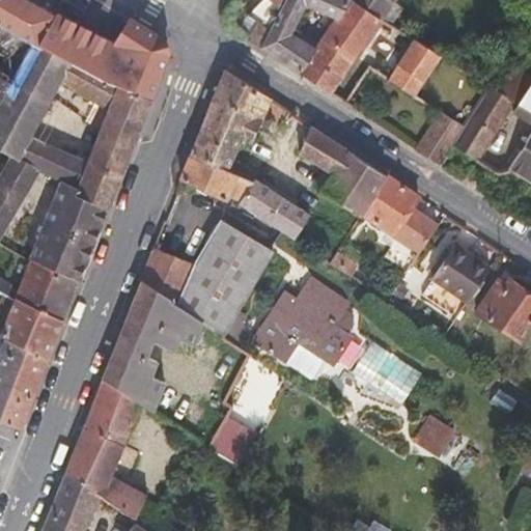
[(0,0),(0,23),(39,45),(54,19),(56,16),(28,0),(0,0)]
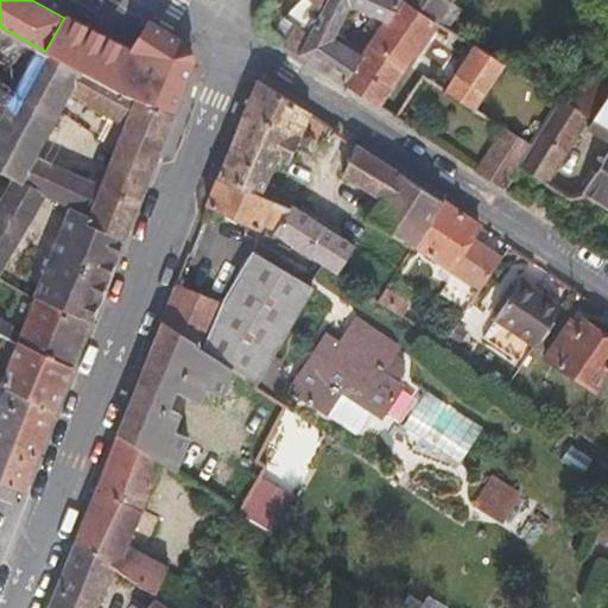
[(298,0),(286,13),(272,36),(298,54),(325,0),(298,0)]
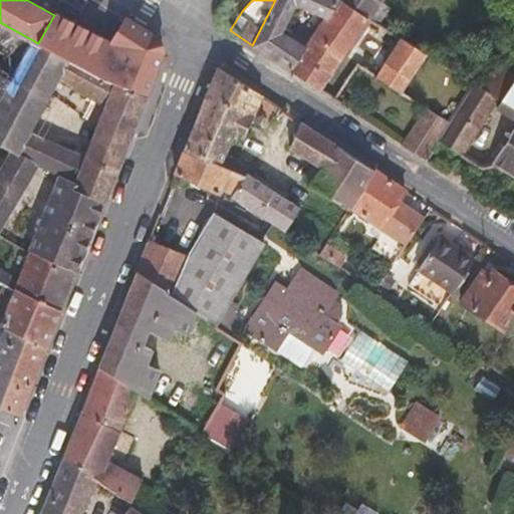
[(275,0),(252,45),(290,69),(305,45),(282,31),(295,3),(324,16),(334,0),(275,0)]
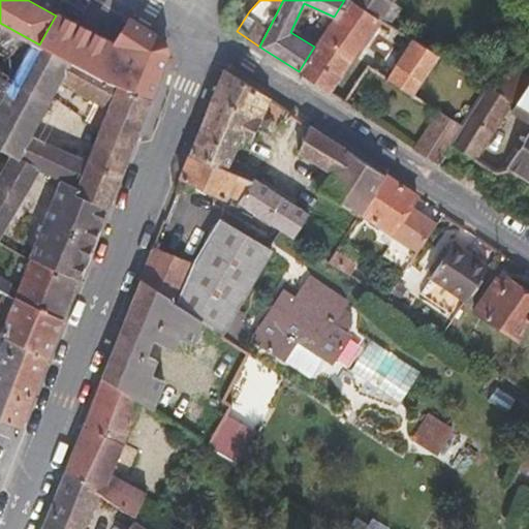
[(314,47),(299,71),(330,92),(351,59),(379,18),(354,2),(351,0),(344,0),(334,17),(315,47),(314,47)]
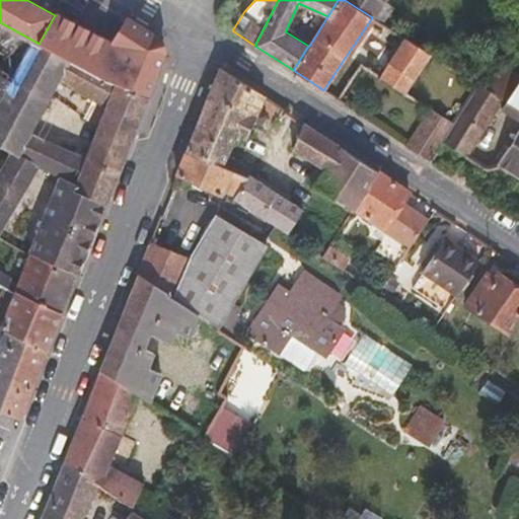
[(349,0),(348,2),(372,17),(382,0),(349,0)]
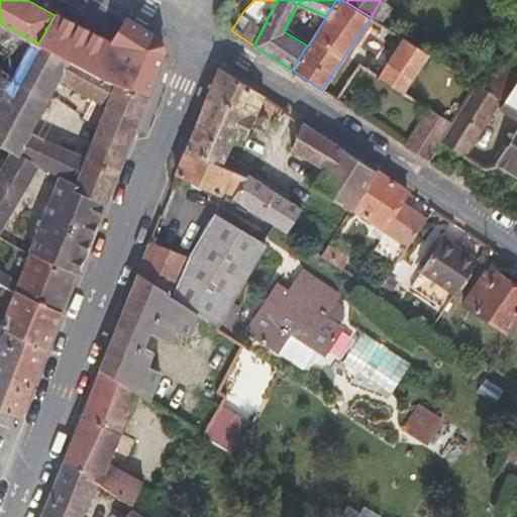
[(128,55),(157,71),(165,50),(161,36),(128,16),(114,39),(114,45),(128,55)]
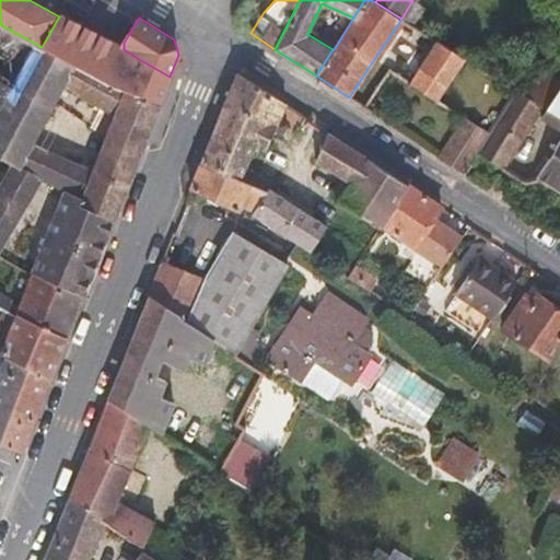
[(108,84),(160,104),(168,80),(117,48),(121,42),(103,32),(97,43),(57,20),(42,47),(108,84)]
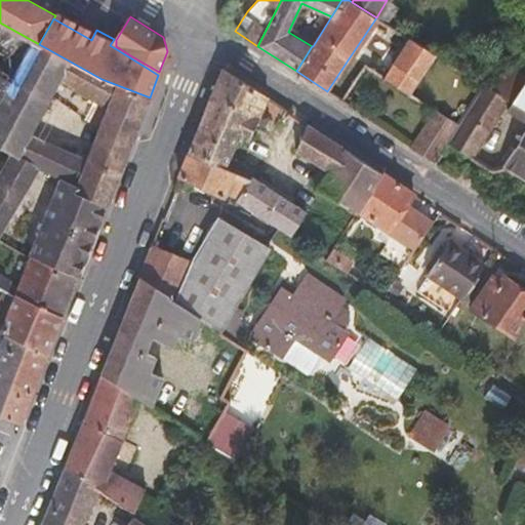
[(52,172),(62,177),(77,185),(75,192),(88,198),(107,206),(135,134),(150,97),(102,79),(39,44),(0,23),(0,96),(3,98),(0,103),(0,145),(13,153),(21,156),(38,165),(52,172)]
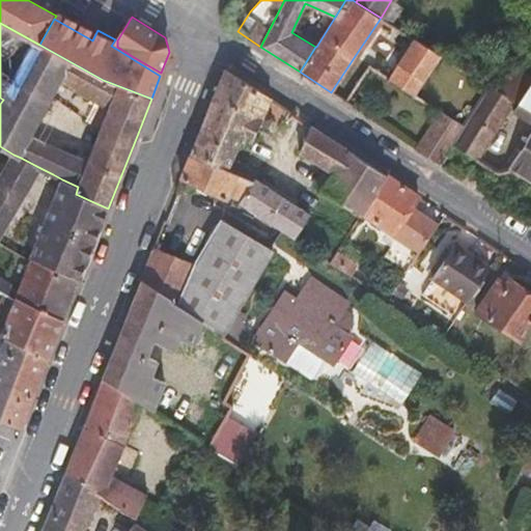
[(413,94),(440,56),(414,39),(397,63),(389,78),(413,94)]
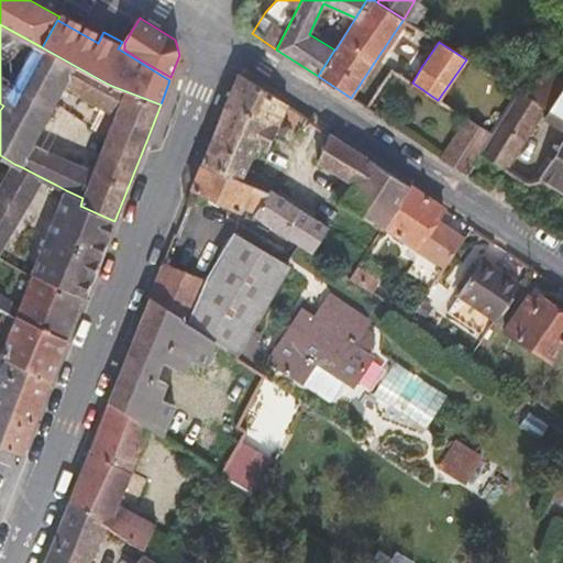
[(280,121),(289,103),(240,70),(202,163),(242,179),(257,147),(266,152),(277,130),(284,133),(287,125),(287,124),(280,121)]
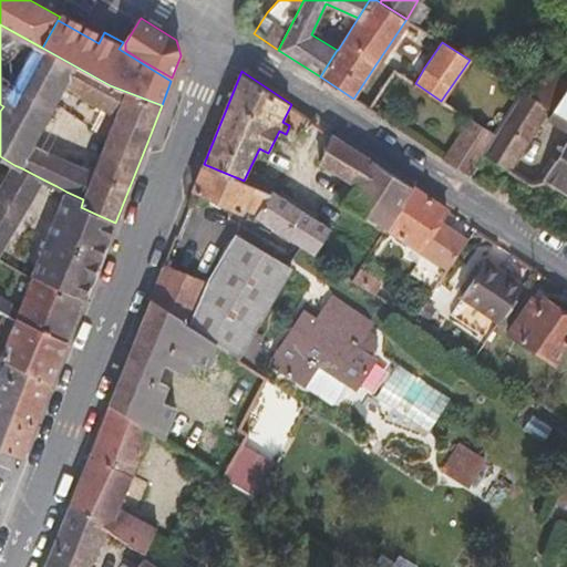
[(524,95),(497,136),(485,155),(509,171),(545,116),(566,130),(566,142),(544,178),(566,193),(566,85),(545,71),(527,98),(524,95)]
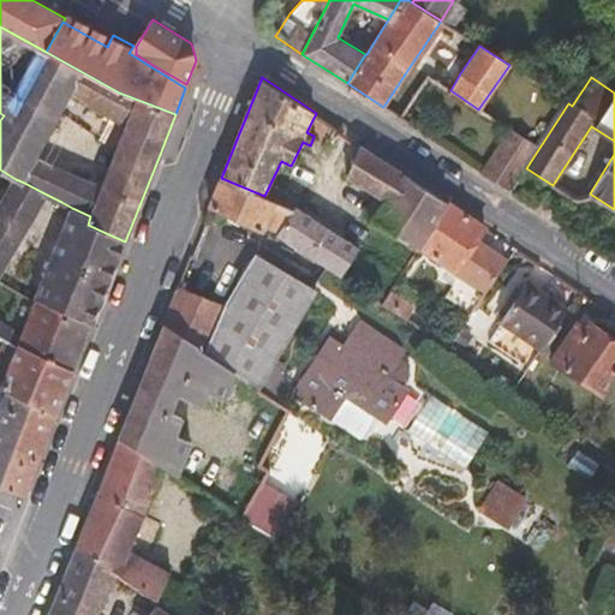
[(509,129),(482,171),(512,190),(526,168),(539,148),(509,129)]
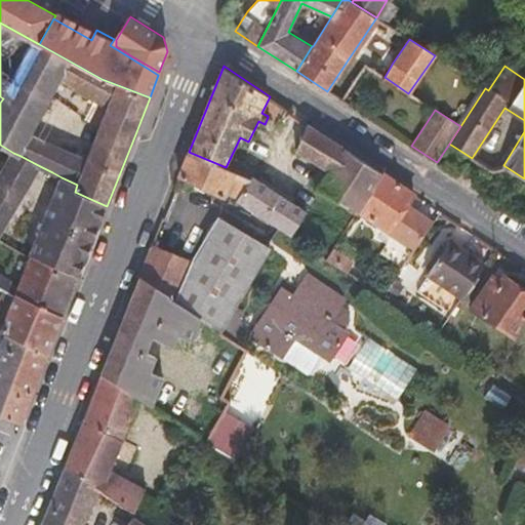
[(358,211),(384,173),(345,147),(308,123),(296,151),(329,171),(318,188),(357,213),(358,211)]
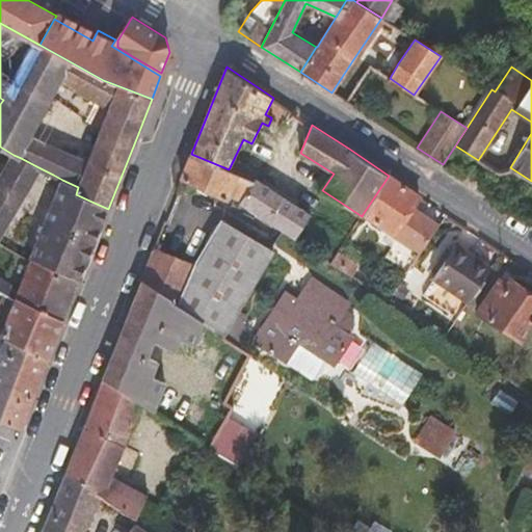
[(254,181),(229,169),(191,154),(182,178),(228,201),(231,194),(241,200),(254,181)]
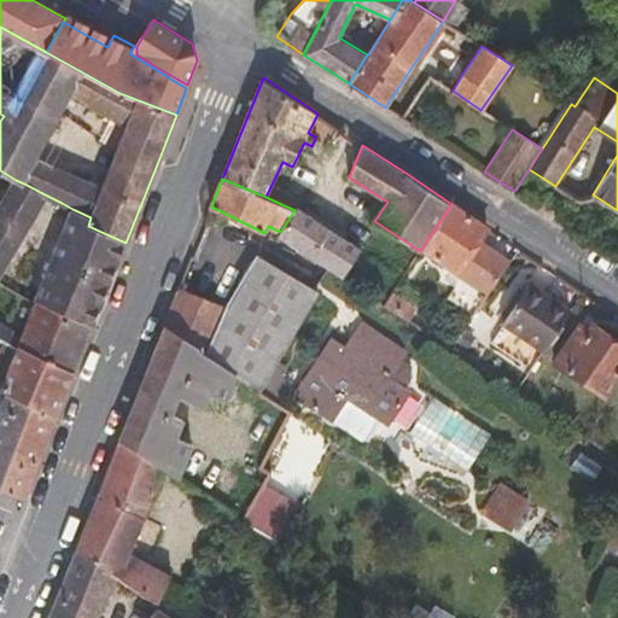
[(24,184),(16,180),(1,205),(18,214),(13,222),(24,228),(45,194),(24,184)]
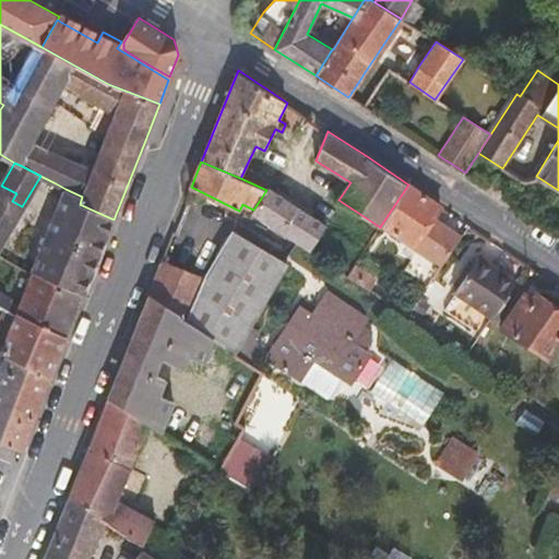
[(51,194),(61,200),(62,197),(66,189),(56,183),(51,194)]
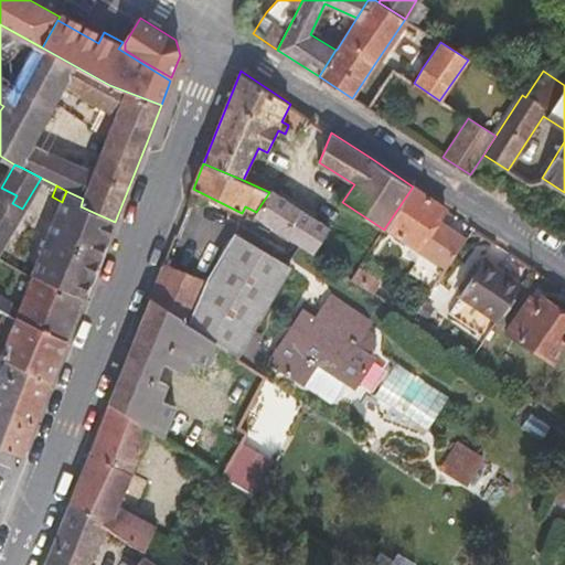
[(433,288),(467,238),(440,220),(447,210),(413,187),(385,227),(423,252),(409,272),(433,288)]
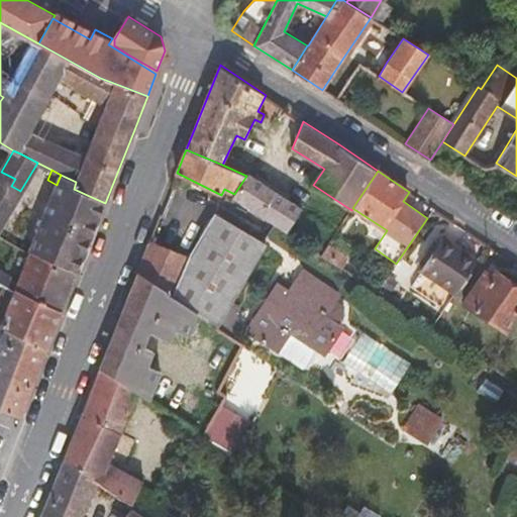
[(0,226),(20,191),(11,186),(15,179),(1,172),(0,172),(0,226)]
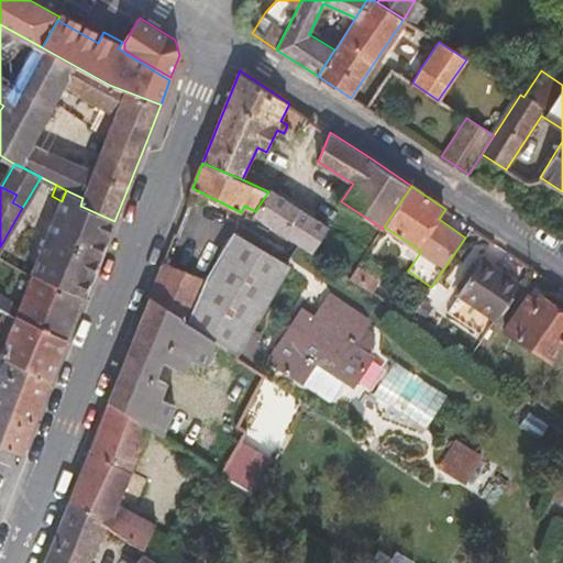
[(329,227),(322,222),(269,188),(268,191),(255,211),(253,214),(312,253),(329,227)]
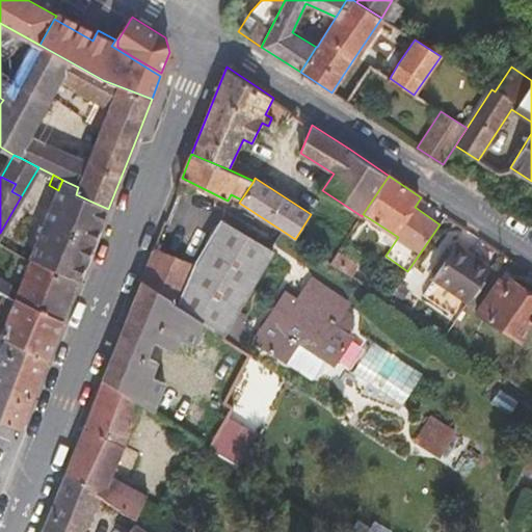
[(30,260),(80,280),(108,209),(89,201),(76,194),(59,187),(58,190),(52,206),(30,260)]
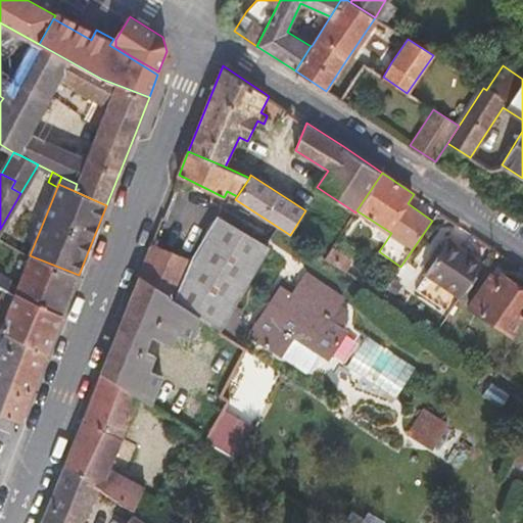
[(190,260),(151,245),(139,277),(200,318),(219,330),(235,304),(270,245),(218,215),(198,247),(190,260)]
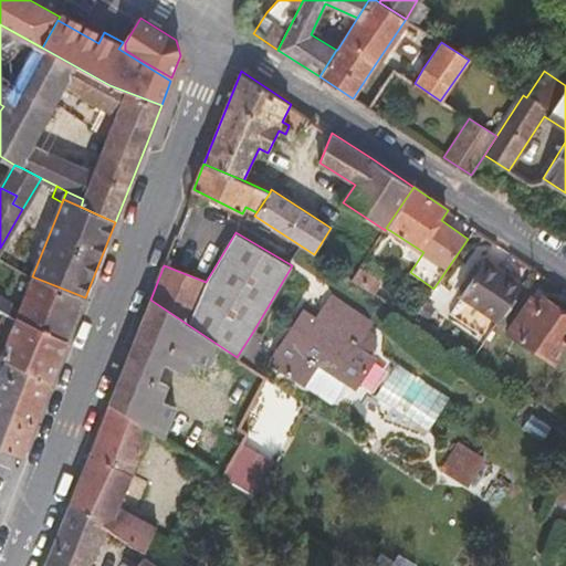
[(486,338),(523,283),(486,259),(460,296),(449,312),(486,338)]
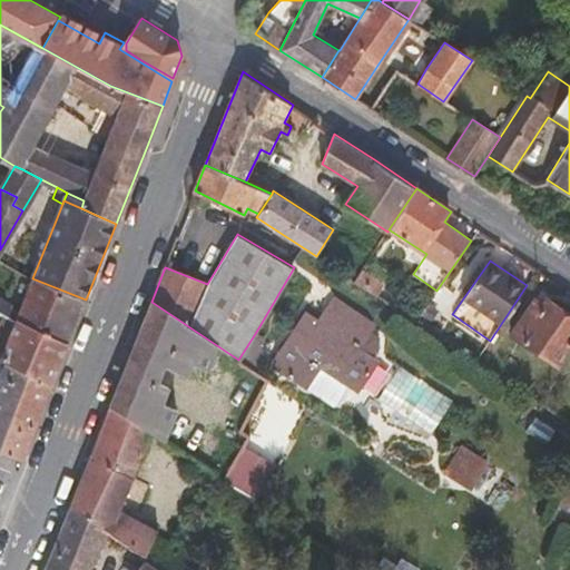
[(362,271),(354,282),(375,296),(383,284),(362,271)]
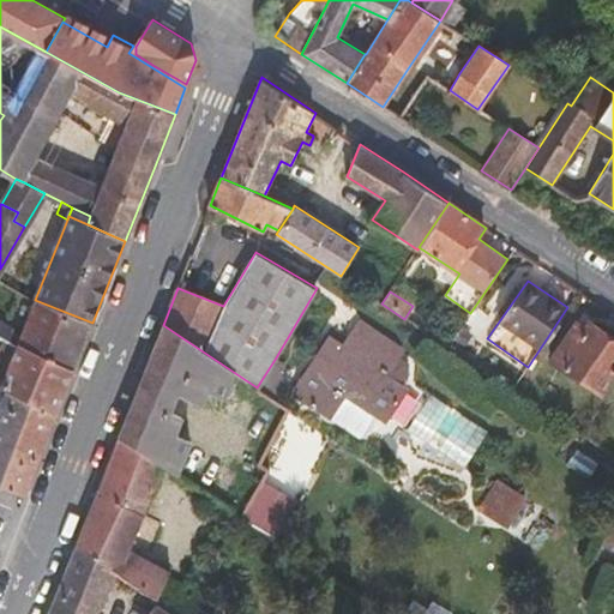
[(0,332),(17,343),(73,369),(92,323),(35,300),(35,299),(22,331),(0,318),(0,332)]
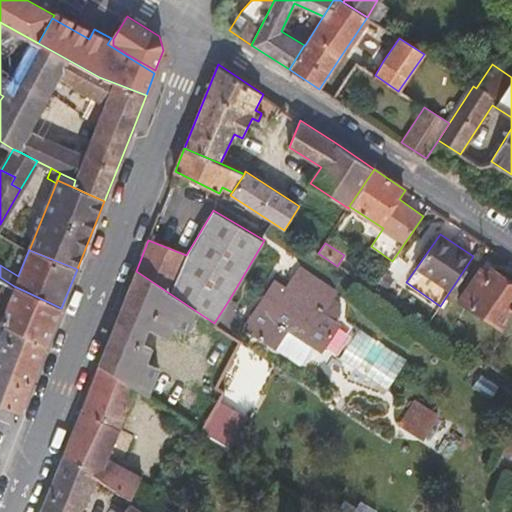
[(302,266),(298,272),(335,297),(339,290),(302,266)]
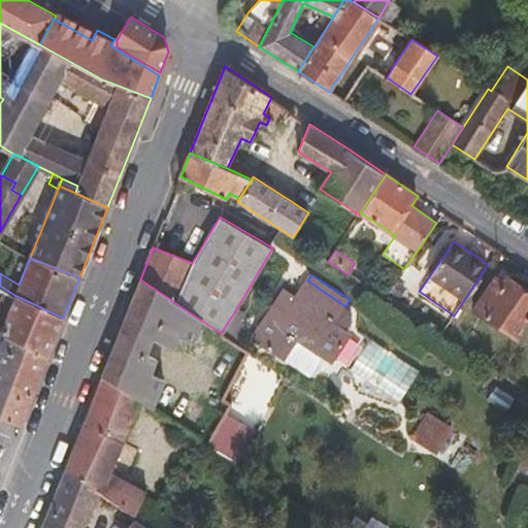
[(527,322),(527,290),(506,276),(502,282),(496,276),(473,309),(517,338),(527,322)]
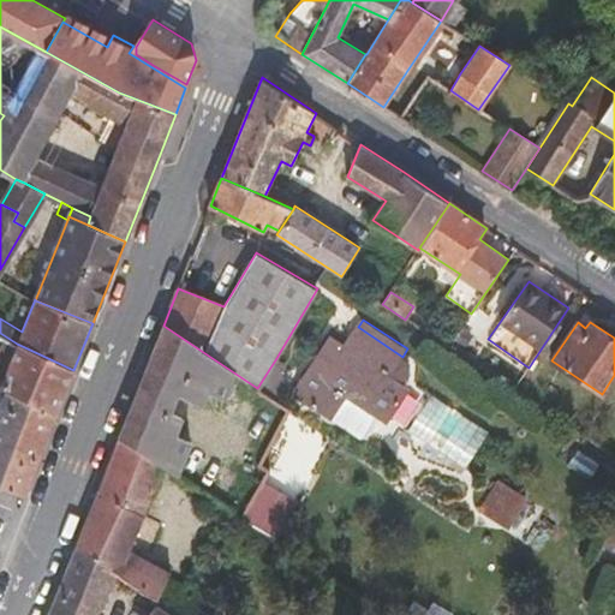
[(236,374),(163,326),(118,440),(163,469),(171,473),(190,447),(193,442),(174,433),(183,416),(171,411),(178,394),(202,407),(208,392),(225,399),(232,380),(236,374)]
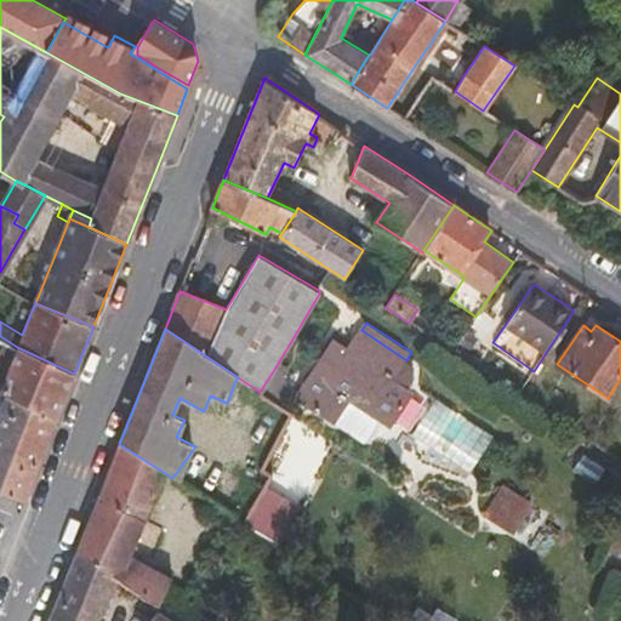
[(467,329),(460,341),(469,348),(477,336),(467,329)]
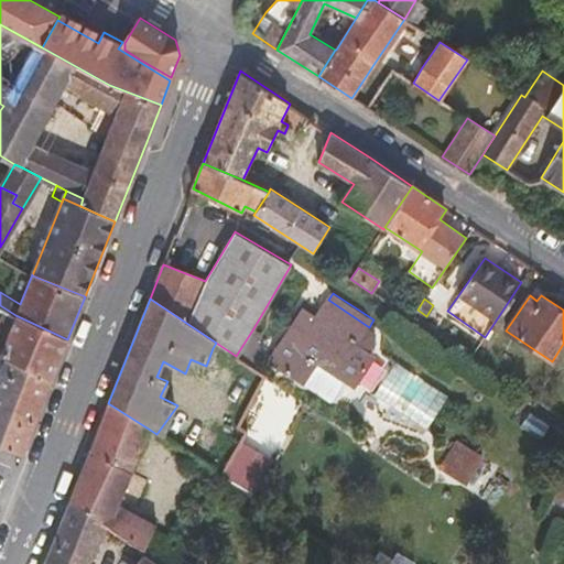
[(369,327),(328,300),(315,317),(304,311),(271,361),(305,384),(331,401),(336,400),(347,383),(351,387),(373,355),(371,354),(376,346),(377,333),(369,327)]
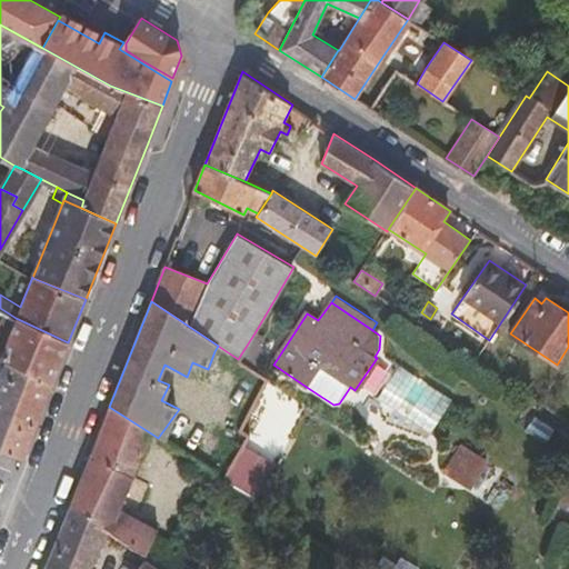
[(0,358),(6,361),(52,381),(68,342),(16,318),(5,346),(0,341),(0,358)]
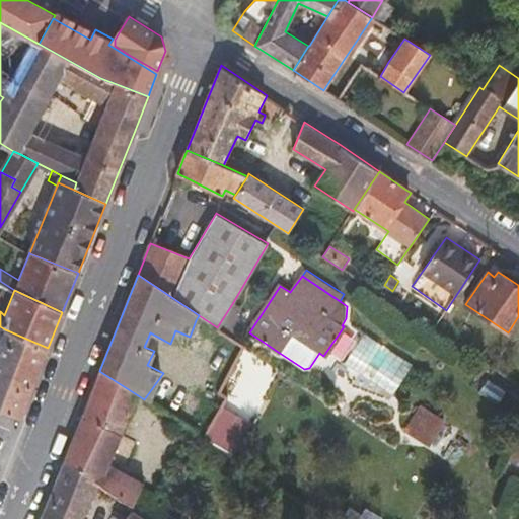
[(242,307),(233,302),(217,327),(234,339),(244,322),(237,317),(242,307)]
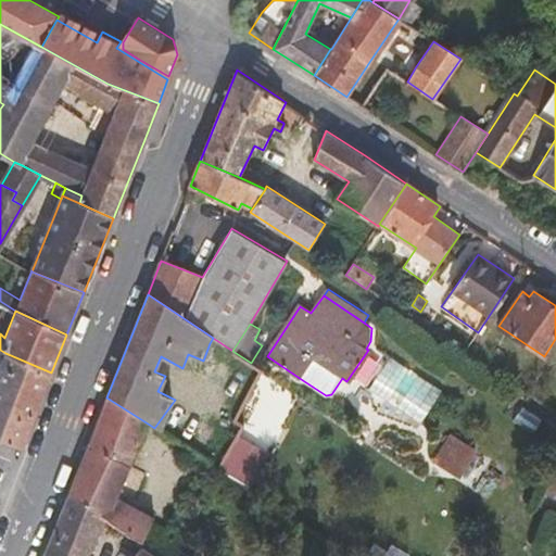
[(0,439),(11,444),(22,449),(51,373),(5,353),(0,367),(0,439)]
